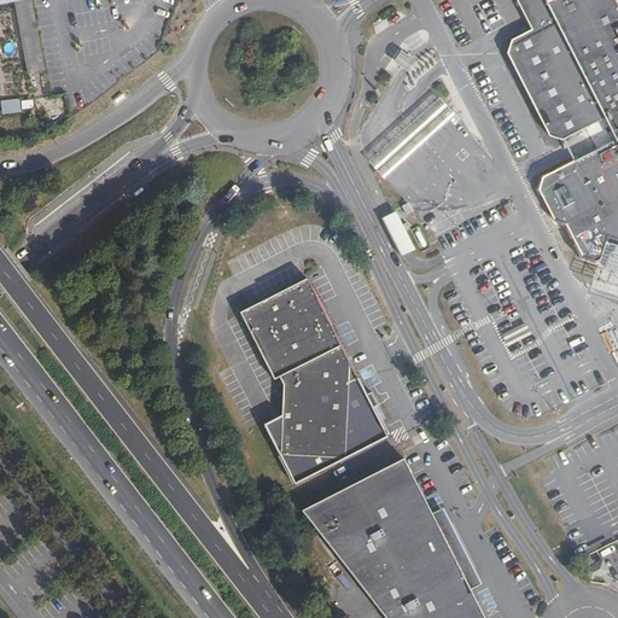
[(617,0),(514,0),(529,29),(511,39),(505,56),(546,134),(561,140),(605,118),(617,141),(617,140),(544,175),(541,190),(544,202),(553,221),(565,226),(575,248),(579,255),(593,261),(605,256),(611,268),(617,270),(617,0)]
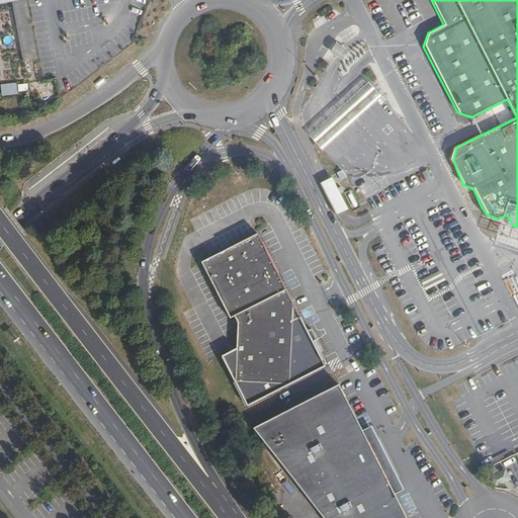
[(329,46),(322,55),(335,65),(343,55),(329,46)]
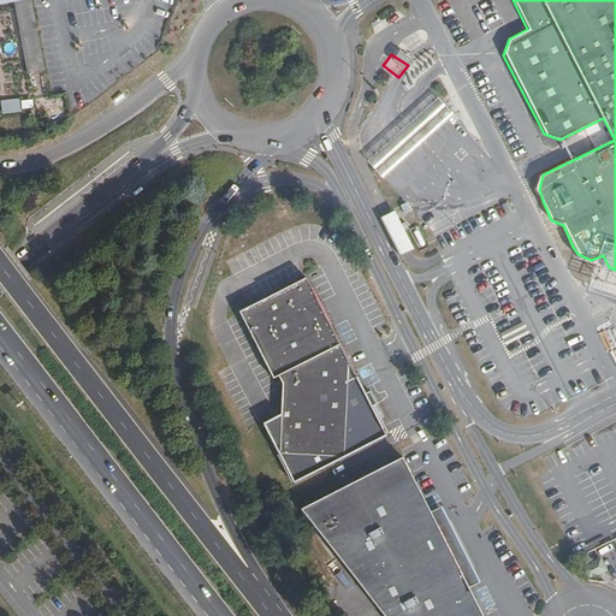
[(392,143),(372,163),(385,178),(407,159),(434,132),(455,114),(442,99),(425,114),(392,143)]
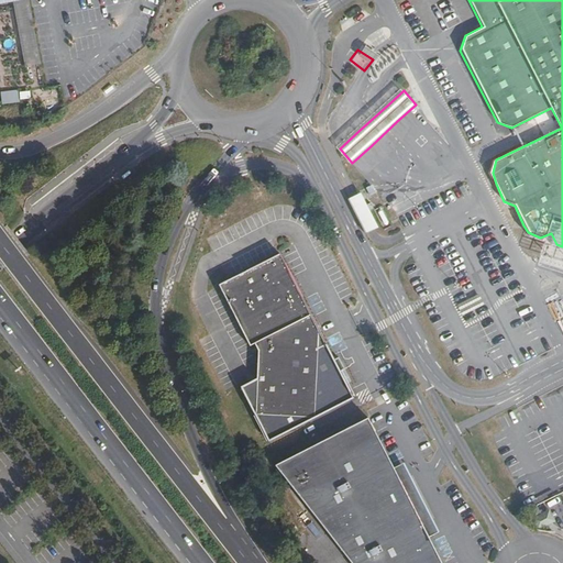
[(278,253),(217,285),(247,345),(253,343),(258,351),(255,378),(238,387),(267,440),(353,396),(278,253)]
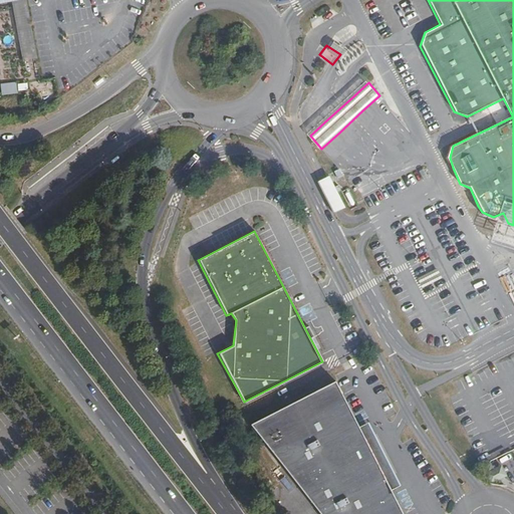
[(250,422),(321,513),(406,513),(402,507),(392,487),(386,476),(390,475),(368,435),(364,437),(359,426),(335,378),(250,422)]
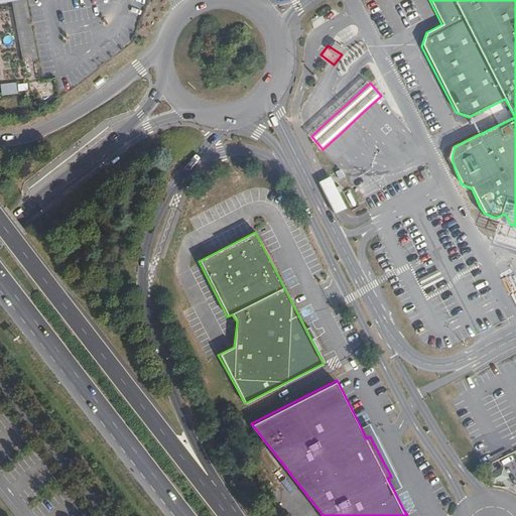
[(369,423),(361,427),(366,438),(370,436),(391,477),(387,478),(393,489),(400,485),(369,423)]
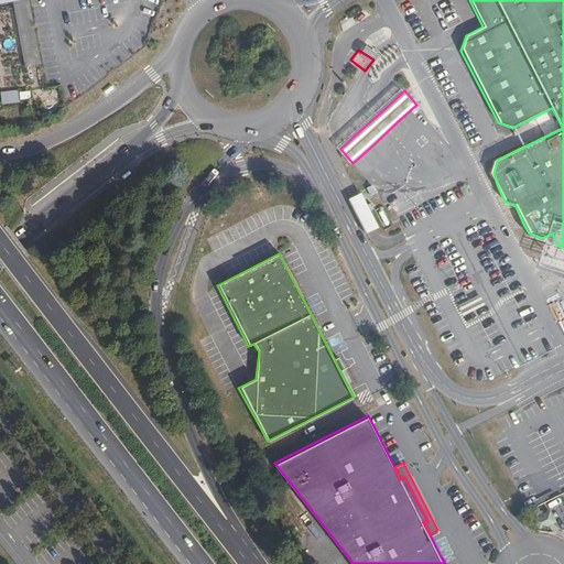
[(553,513),(533,518),(537,530),(556,524),(553,513)]
